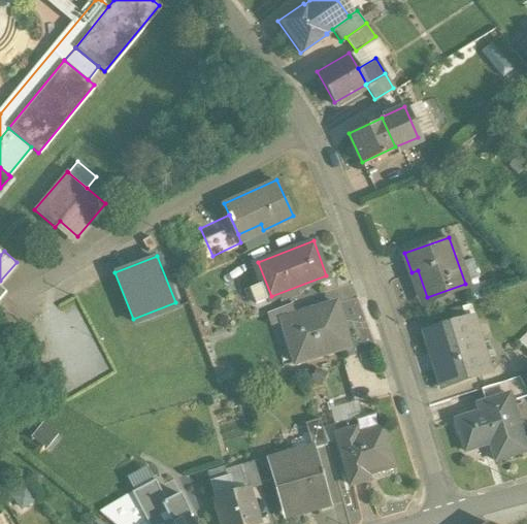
[(254,277),(253,271),(241,272),(238,257),(221,260),(225,283),(254,277)]
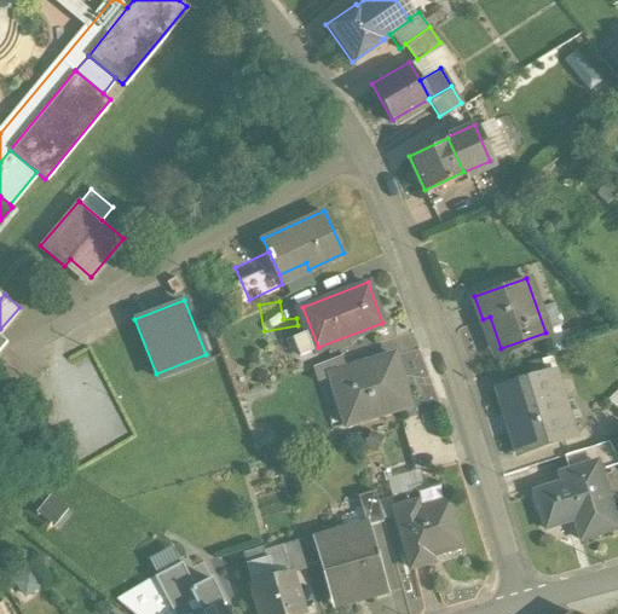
[(341,354),(312,364),(317,380),(330,376),(329,374),(345,369),(341,354)]
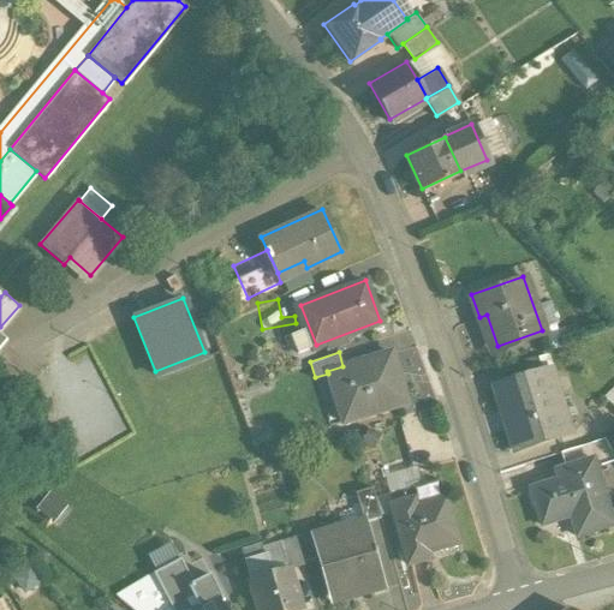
[(343,366),(327,371),(328,374),(341,419),(398,404),(389,374),(395,372),(389,352),(369,358),(369,359),(343,366)]
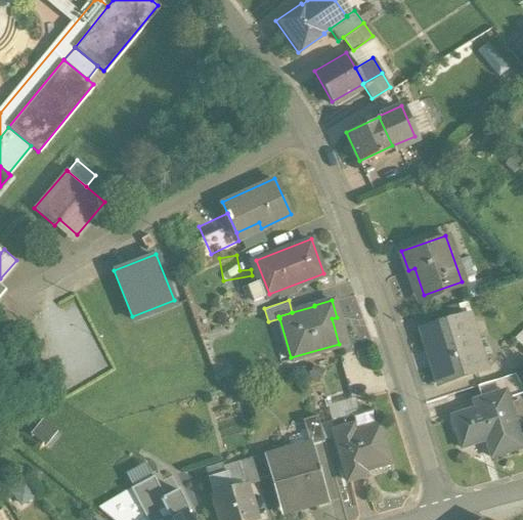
[(468,312),(421,327),(437,381),(477,370),(468,340),(475,338),(468,312)]
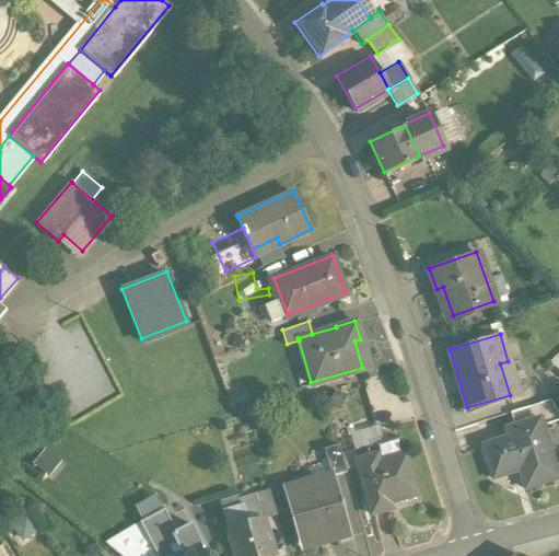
[(558,349),(549,358),(558,369),(558,349)]
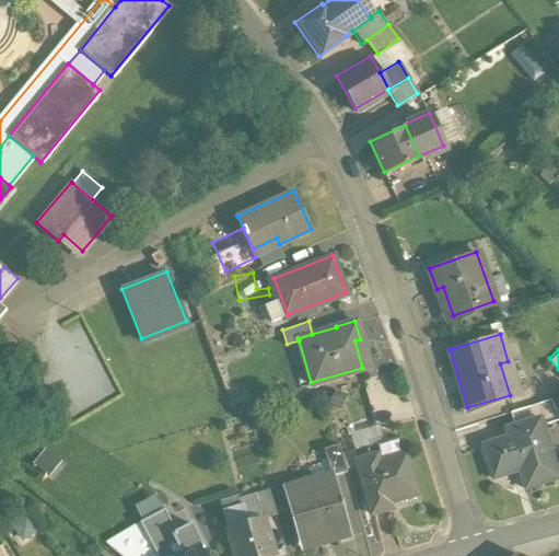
[(558,414),(549,396),(511,408),(515,421),(519,420),(538,414),(542,423),(558,417),(558,414)]
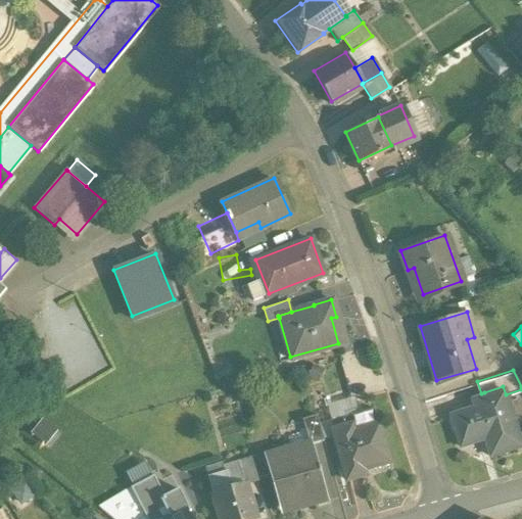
[(503,386),(484,392),(486,400),(489,399),(500,431),(483,436),(489,453),(521,443),(506,394),(503,386)]
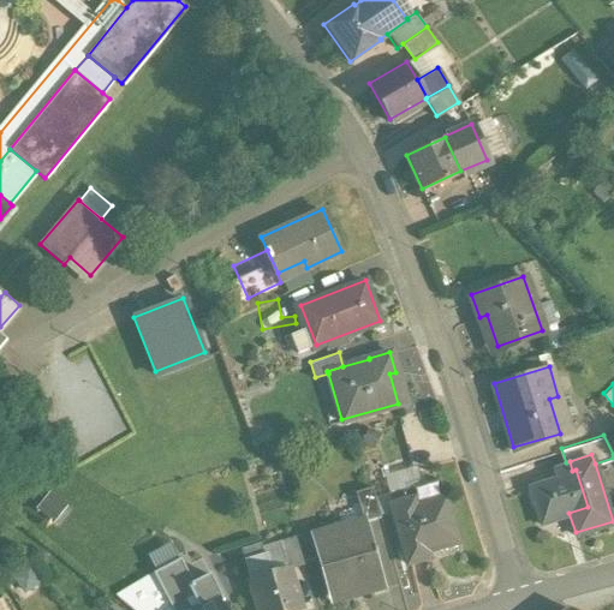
[(387,488),(418,479),(413,462),(383,471),(387,488)]
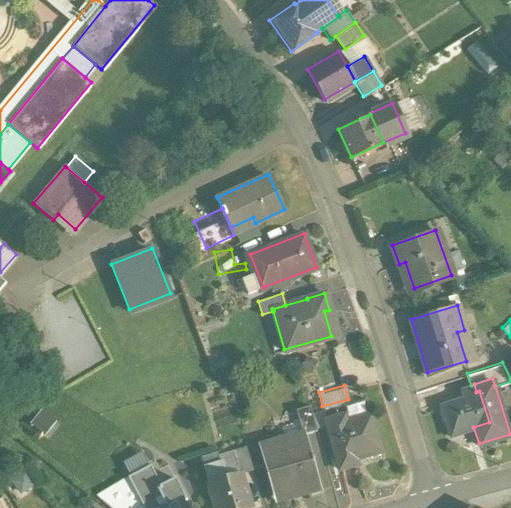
[(476,392),(440,404),(441,407),(437,408),(441,420),(444,419),(449,435),(473,427),(489,422),(479,391),(476,392)]
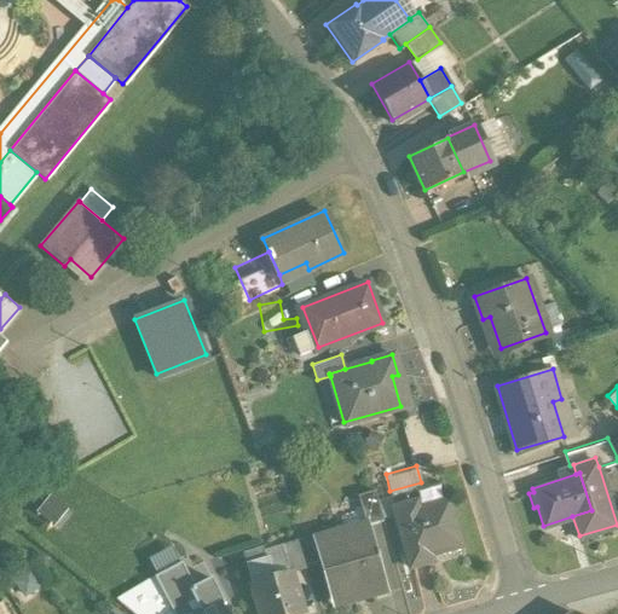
[(442,481),(391,494),(394,505),(416,499),(417,508),(446,499),(442,481)]
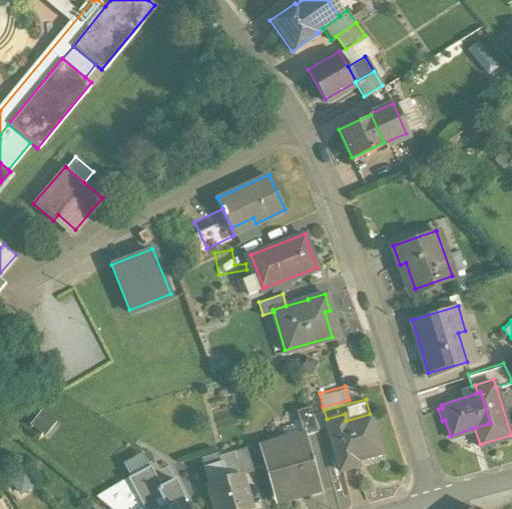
[(310,406),(296,410),(302,432),(305,431),(306,434),(317,430),(310,406)]
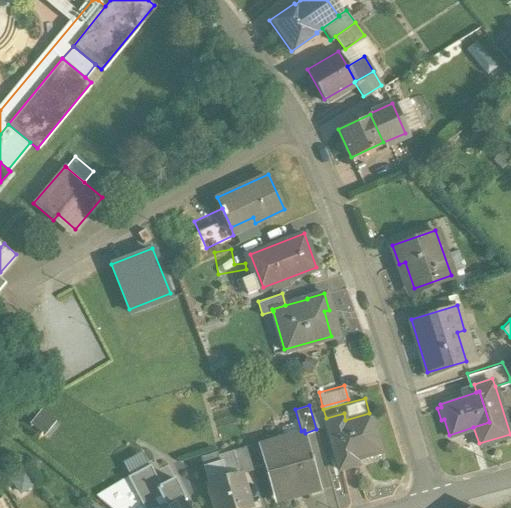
[(42,432),(53,418),(39,406),(28,420),(42,432)]
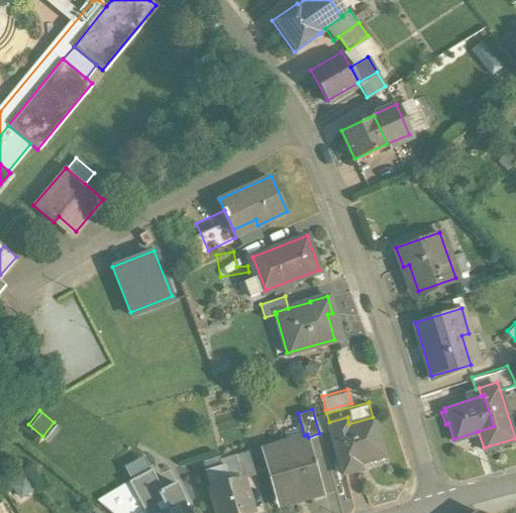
[(329,422),(328,423),(341,473),(360,468),(358,462),(385,454),(374,417),(373,417),(348,424),(347,417),(329,422)]
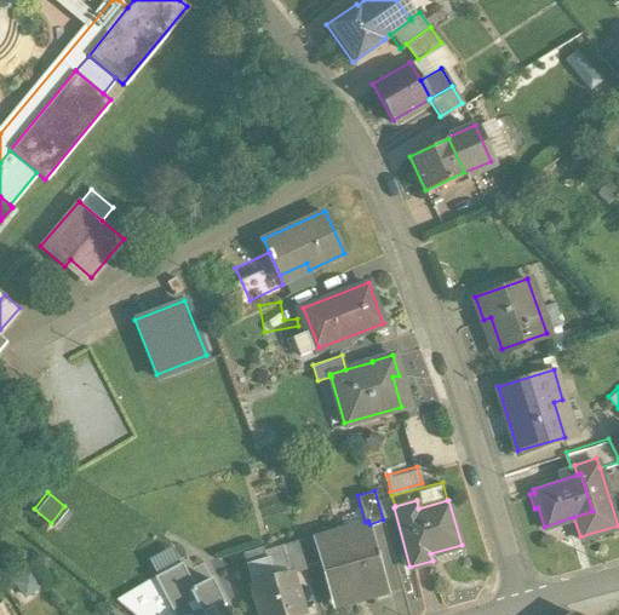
[(372,534),(349,540),(345,528),(313,538),(332,605),(388,590),(372,534)]
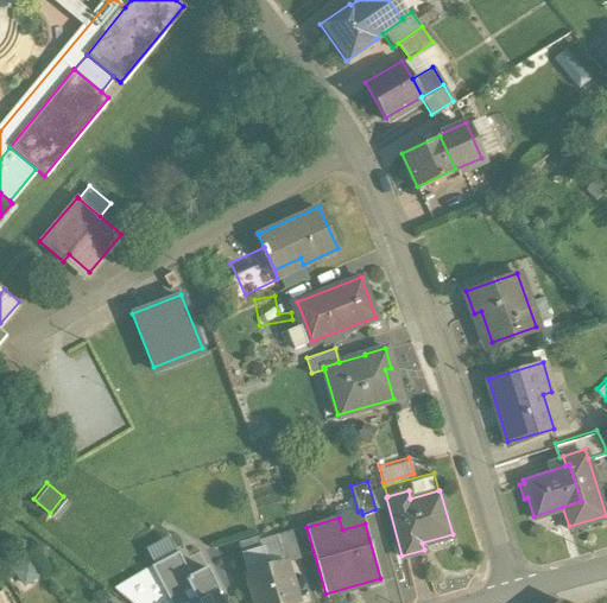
[(239,541),(241,551),(261,545),(267,564),(285,559),(299,556),(291,527),(239,541)]
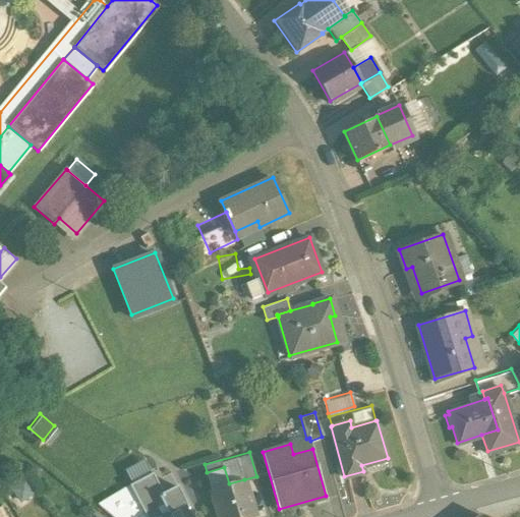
[(207,472),(211,489),(229,483),(224,467),(207,472)]
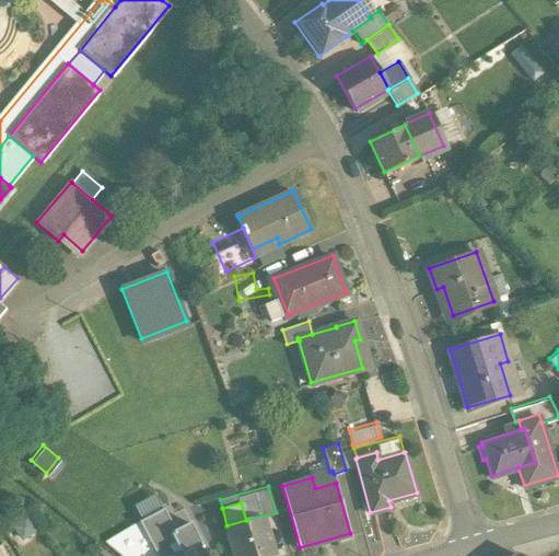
[(164,507),(140,520),(158,555),(174,555),(181,553),(171,533),(176,530),(164,507)]
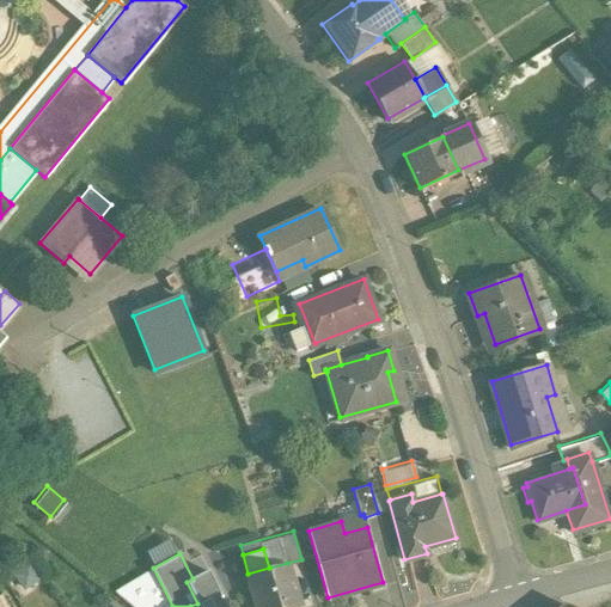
[(29,559),(11,568),(20,587),(38,577),(29,559)]
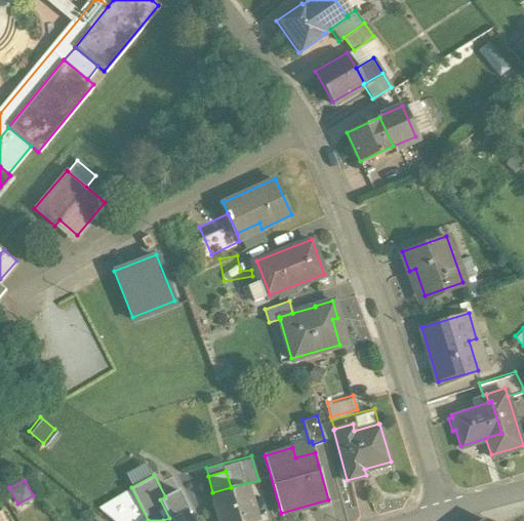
[(231,487),(212,492),(220,520),(248,520),(256,519),(246,483),(231,487)]
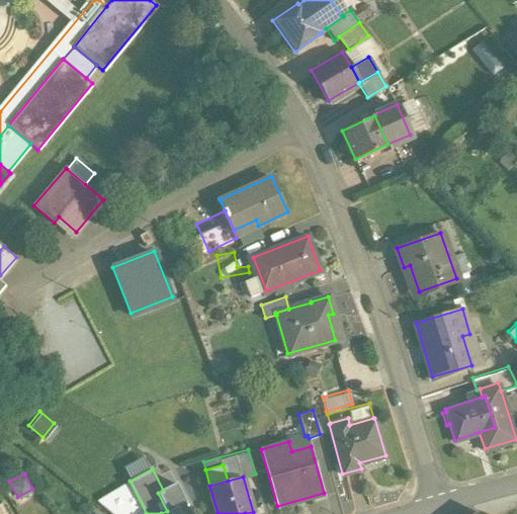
[(97,501),(113,513),(146,513),(130,481),(97,501)]
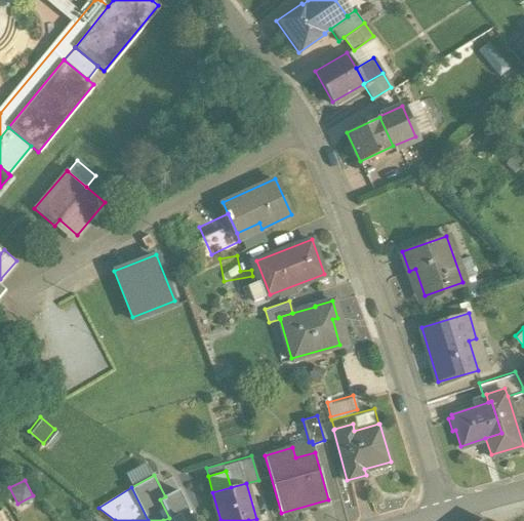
[(165,496),(160,499),(169,518),(185,511),(186,513),(190,511),(178,489),(165,496)]
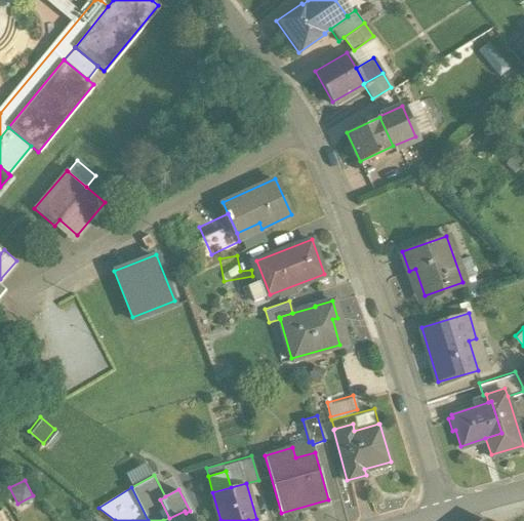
[(169,518),(163,520),(189,520),(186,513),(185,511),(169,518)]
